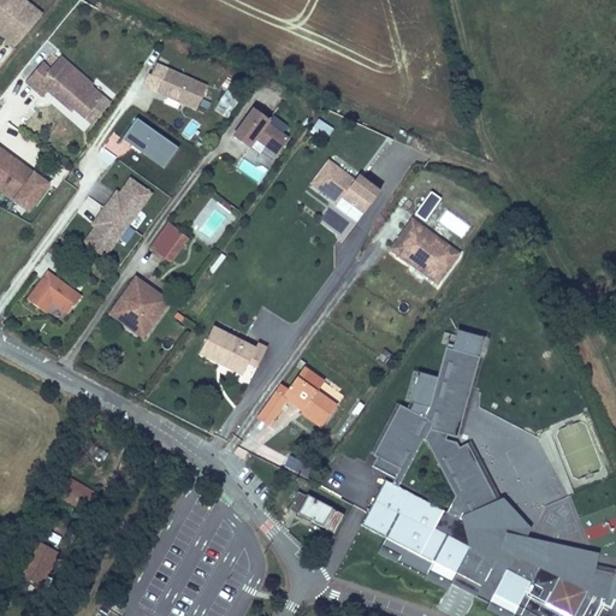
[(0,0),(0,35),(12,43),(37,12),(21,0),(0,0)]
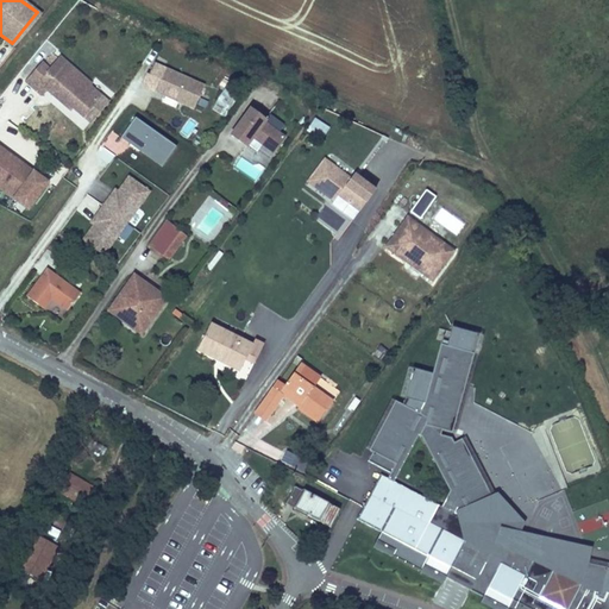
[(92,120),(107,102),(88,87),(90,85),(57,57),(46,69),(41,64),(26,80),(41,93),(45,87),(69,107),(71,104),(92,120)]
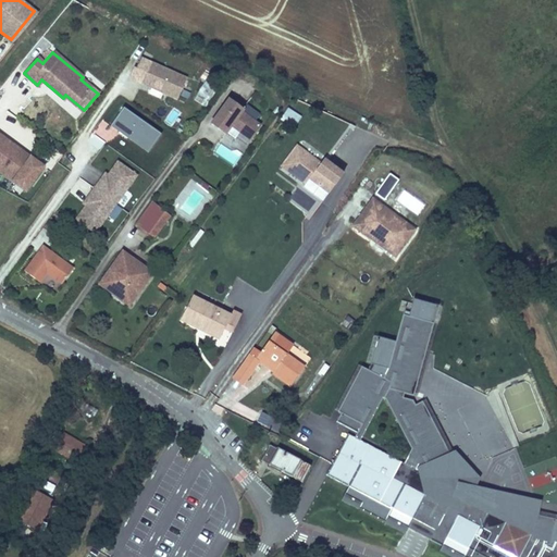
[(130,81),(177,102),(178,100),(184,88),(187,81),(141,60),(136,71),(134,71),(130,81)]
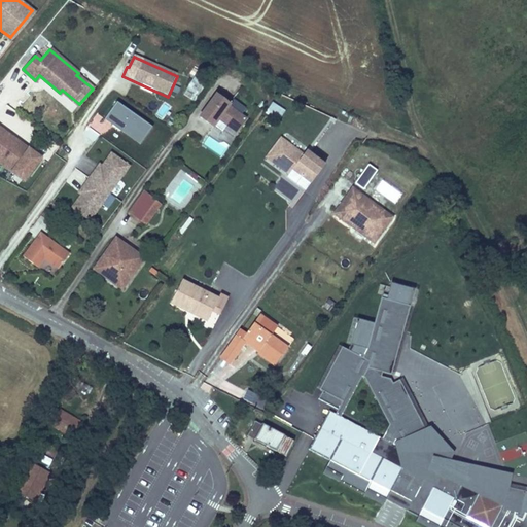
[(93,89),(98,82),(82,68),(78,73),(76,75),(93,89)]
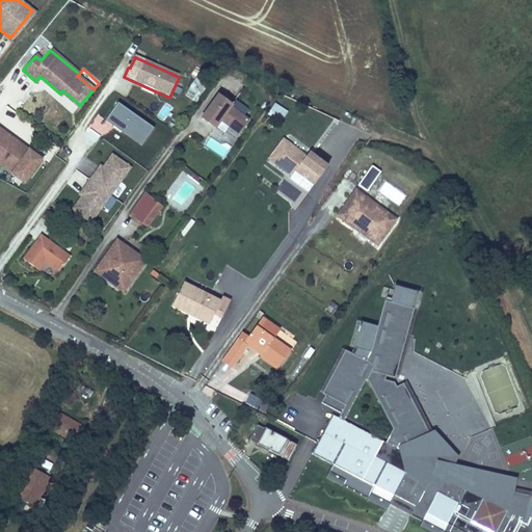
[(184,87),(176,84),(170,96),(179,99),(184,87)]
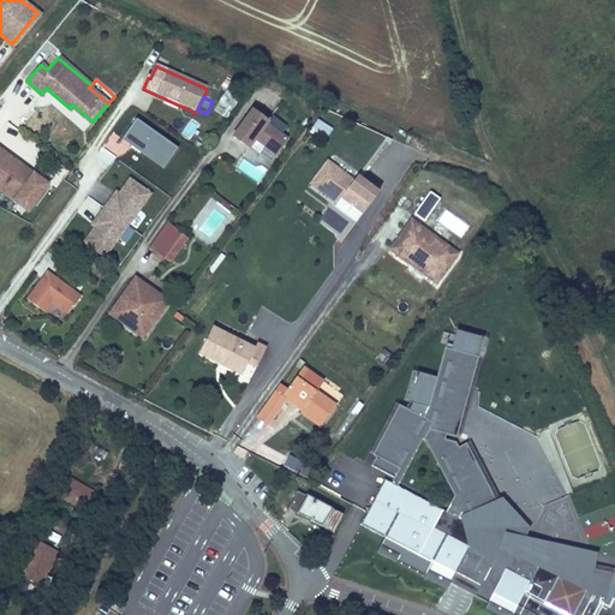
[(282,137),(269,127),(270,125),(268,124),(252,112),(233,139),(251,153),(252,150),(260,155),(264,149),(276,159),(290,142),(282,137)]
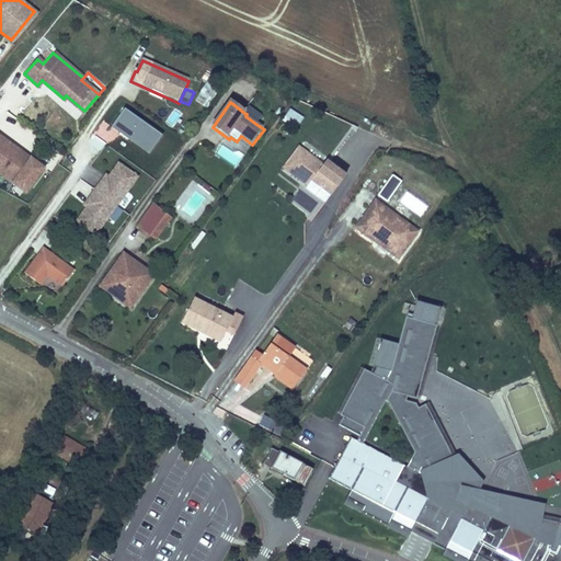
[(247,114),(245,116),(258,125),(263,118),(249,107),(244,113),(247,114)]
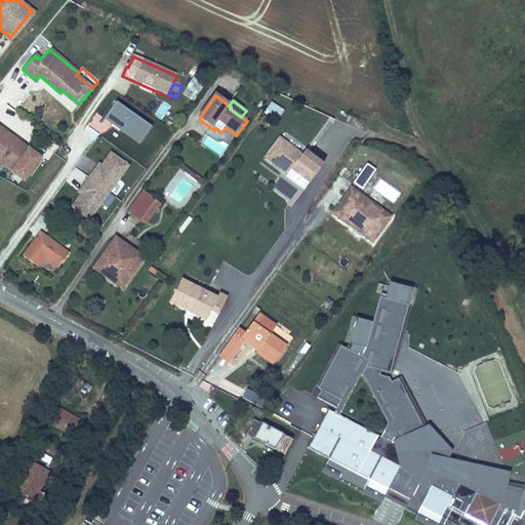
[(131,137),(143,120),(114,102),(103,119),(131,137)]
